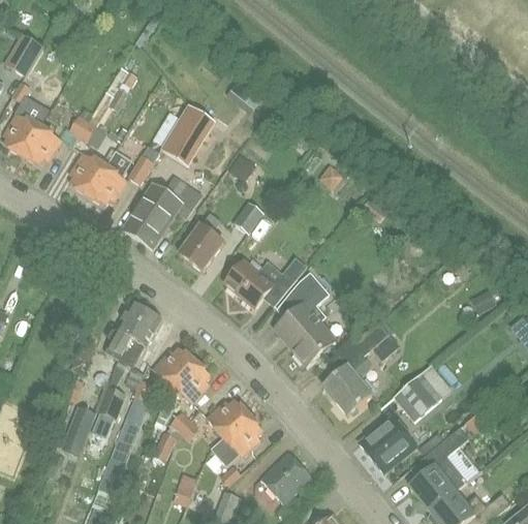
[(23,34),(5,62),(26,75),(43,48),(23,34)]
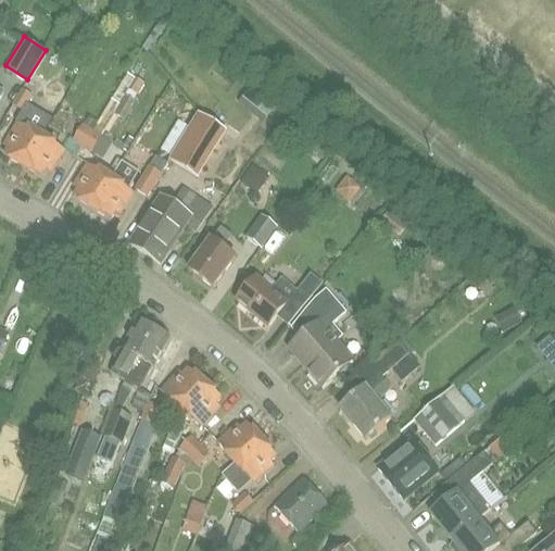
[(33,91),(24,87),(22,85),(11,101),(24,108),(25,105),(33,110),(39,99),(32,95),(33,91)]
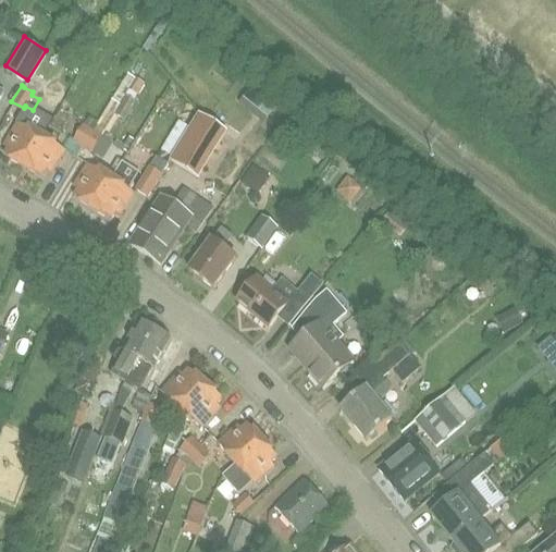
[(23,162),(40,132),(17,119),(3,142),(9,144),(4,150),(23,162)]
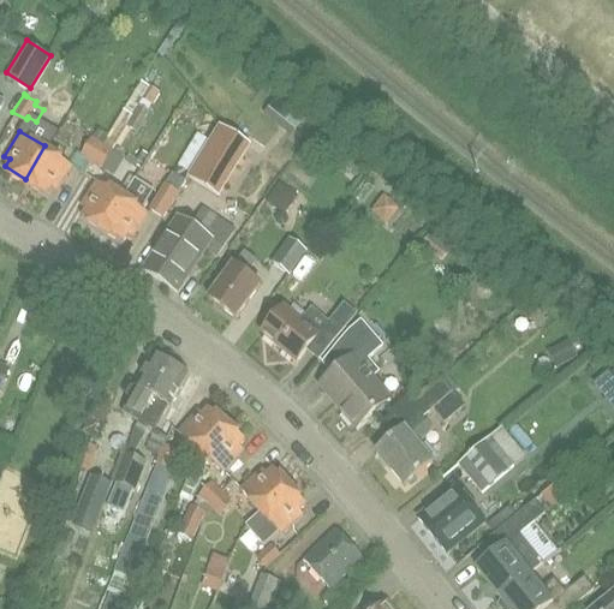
[(90,157),(102,139),(91,132),(72,162),(84,169),(90,157)]
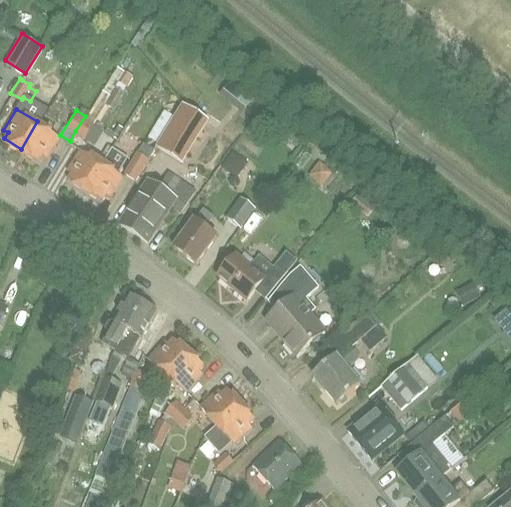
[(93,121),(85,116),(75,131),(84,137),(93,121)]
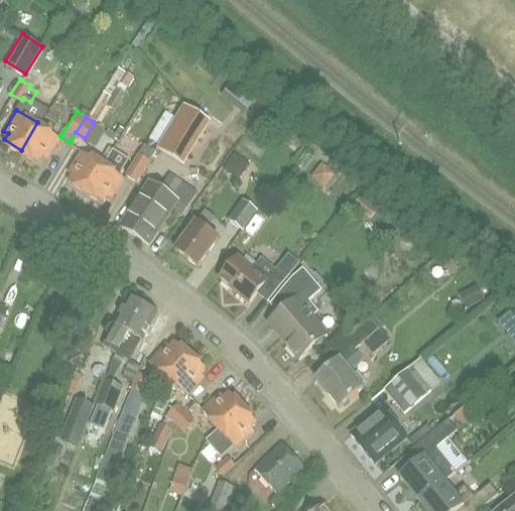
[(58,135),(37,122),(21,150),(38,160),(43,152),(46,154),(58,135)]
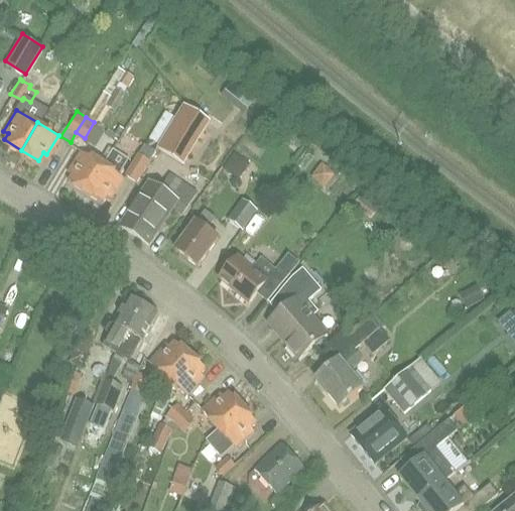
[(137,178),(144,167),(155,147),(145,141),(124,171),(137,178)]
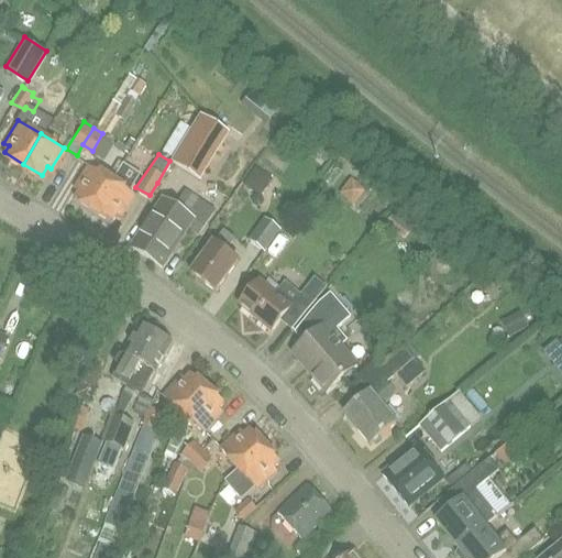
[(178,157),(166,174),(188,189),(200,173),(178,157)]
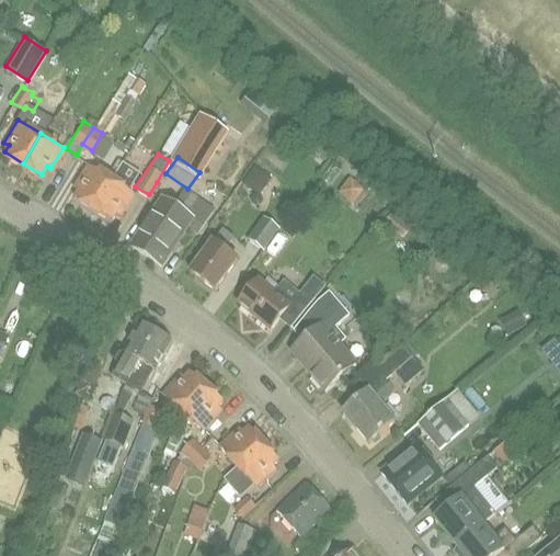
[(93,206),(111,177),(88,162),(73,185),(79,189),(75,195),(93,206)]
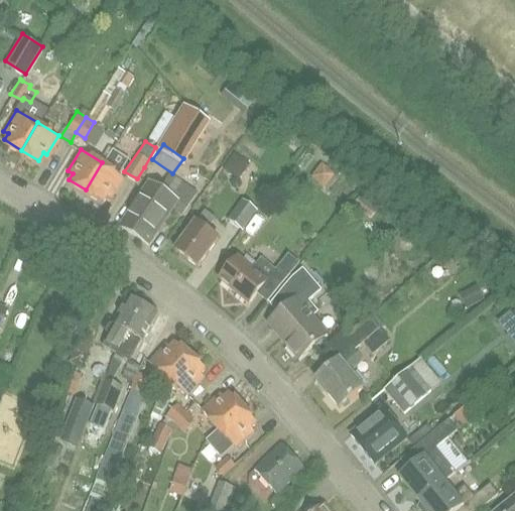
[(320,160),(310,173),(325,183),(335,170),(320,160)]
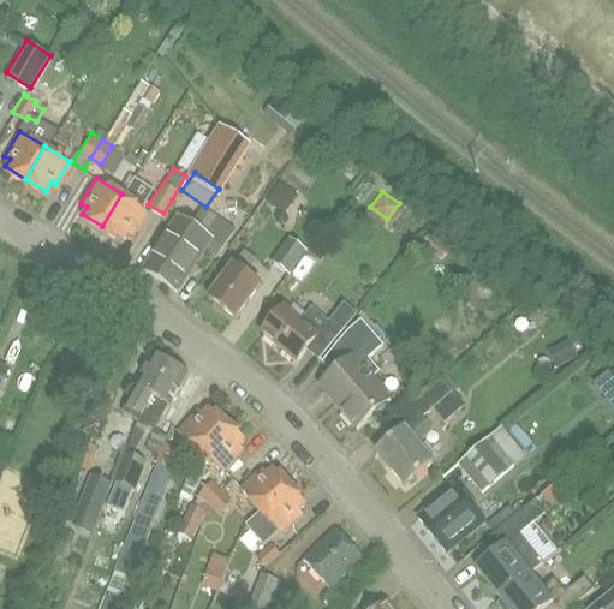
[(412,192),(404,206),(422,218),(430,207),(412,192)]
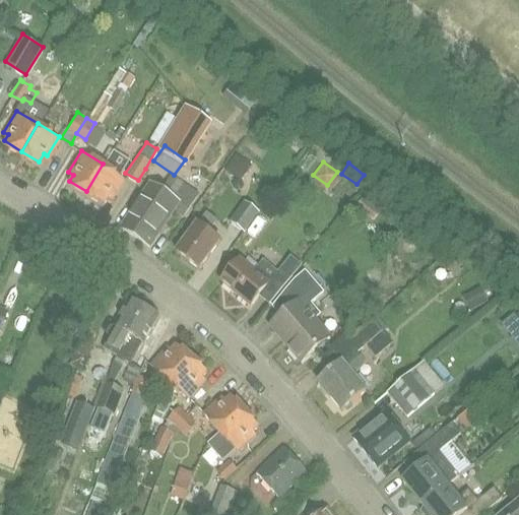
[(124,176),(103,164),(86,191),(104,202),(109,194),(112,196),(124,176)]
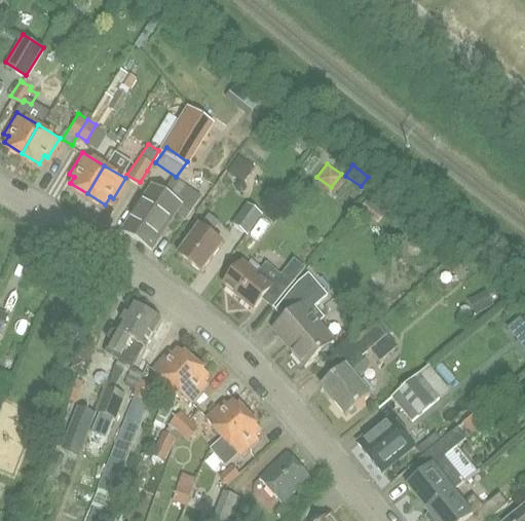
[(152,184),(141,201),(123,227),(149,244),(178,201),(152,184)]
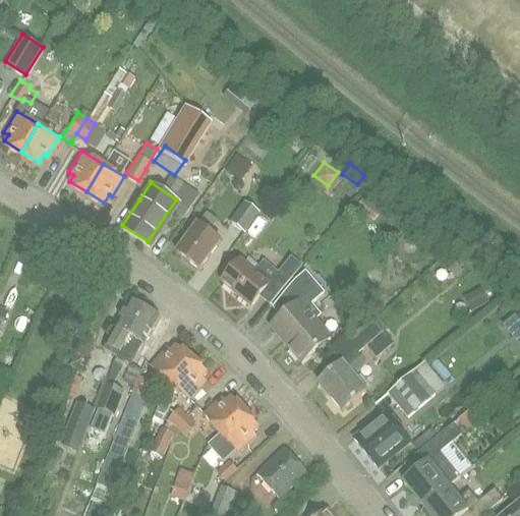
[(367,189),(357,204),(373,217),(384,203),(367,189)]
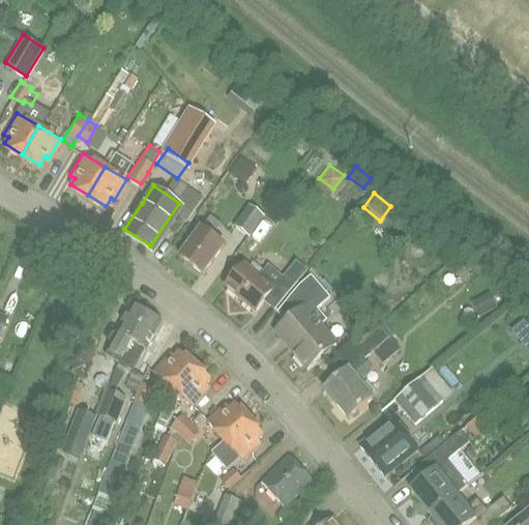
[(248,201),(233,222),(250,234),(265,212),(248,201)]
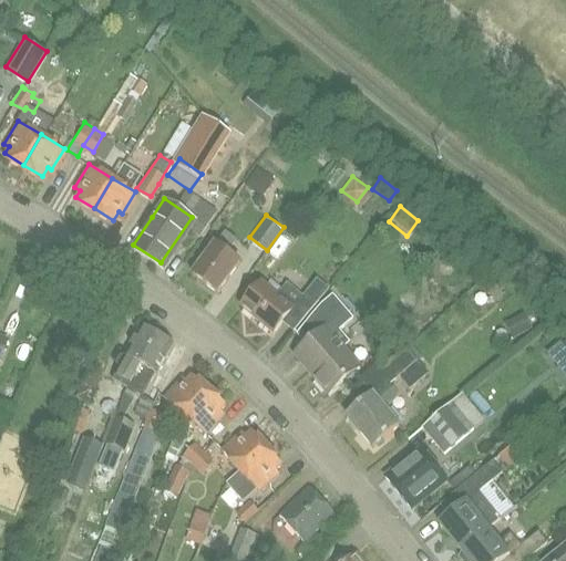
[(239,258),(226,248),(236,236),(225,226),(215,240),(214,239),(192,271),(217,289),(239,258)]
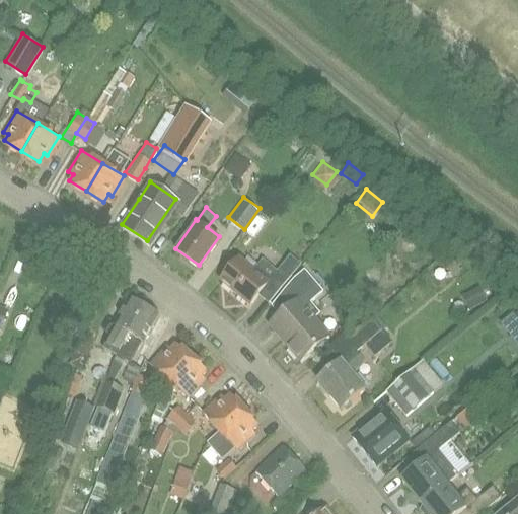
[(290,252),(287,255),(282,264),(281,263),(277,267),(263,255),(252,268),(239,255),(221,278),(248,301),(259,289),(269,299),(300,262),(290,252)]
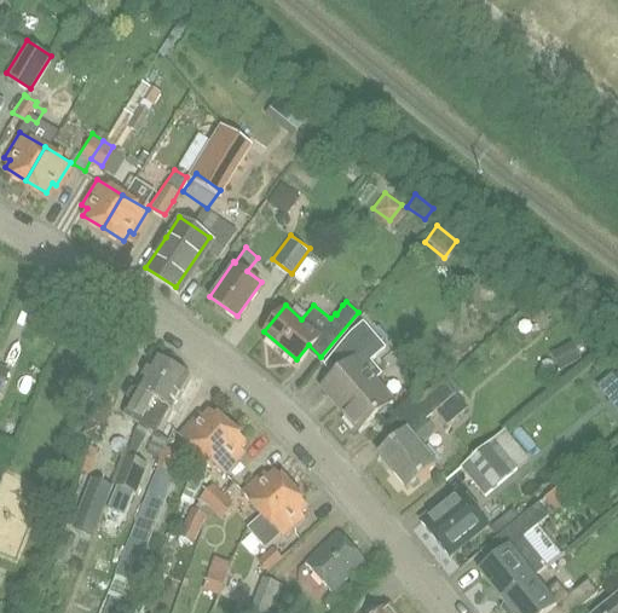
[(392,398),(375,376),(382,371),(370,357),(386,345),(363,317),(351,328),(323,359),(334,372),(322,383),(358,427),(392,398)]
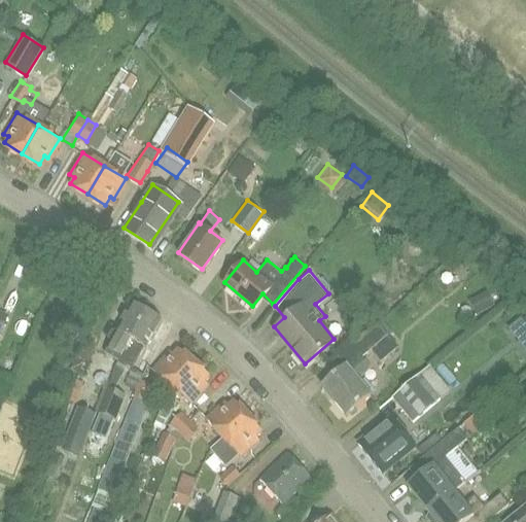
[(118,354),(146,308),(131,299),(115,327),(116,327),(104,349),(117,356),(118,354)]
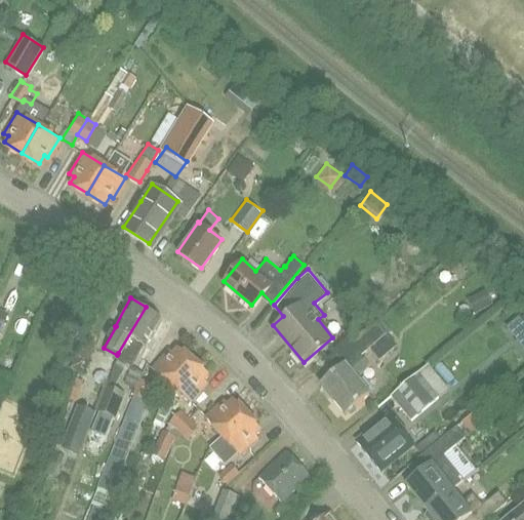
[(160,314),(146,307),(118,353),(117,355),(117,356),(111,368),(112,369),(107,383),(113,386),(120,373),(126,361),(131,363),(144,342),(145,342),(160,314)]
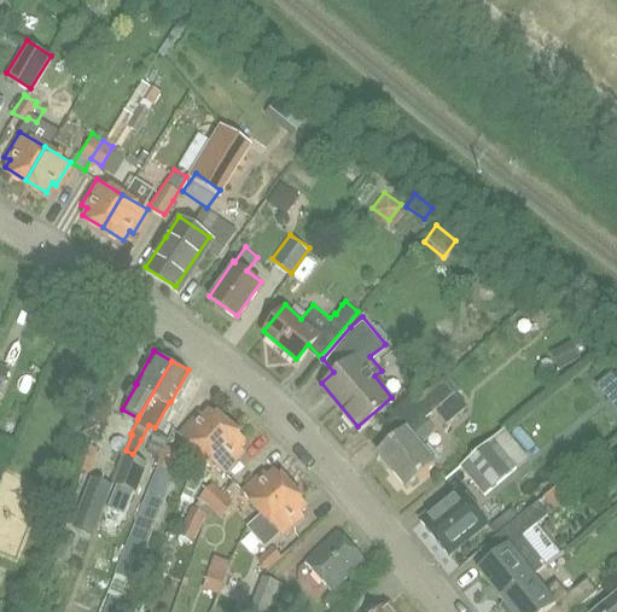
[(435,460),(419,442),(436,427),(425,415),(436,407),(447,421),(466,404),(443,374),(396,413),(406,426),(378,450),(406,484),(435,460)]
